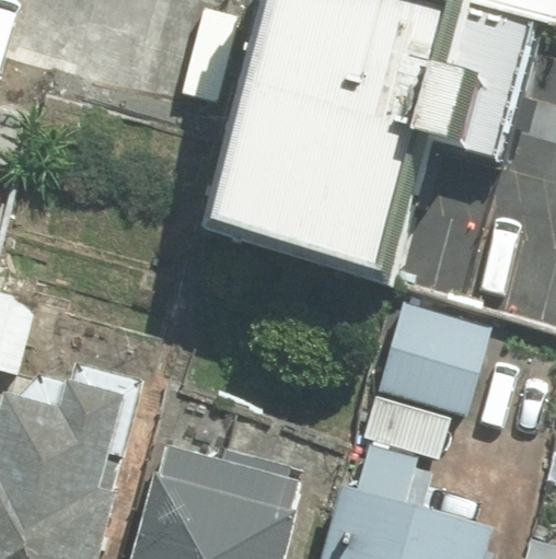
[(524,27),(428,0),(270,0),(206,222),(389,275),(424,152),(483,169),(524,27)]
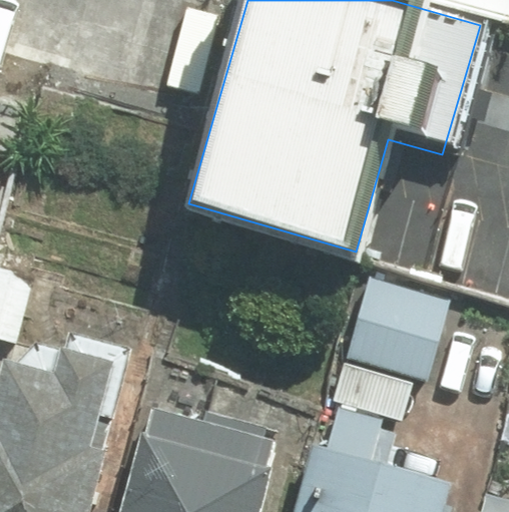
[(464,0),(508,12),(508,0),(464,0)]
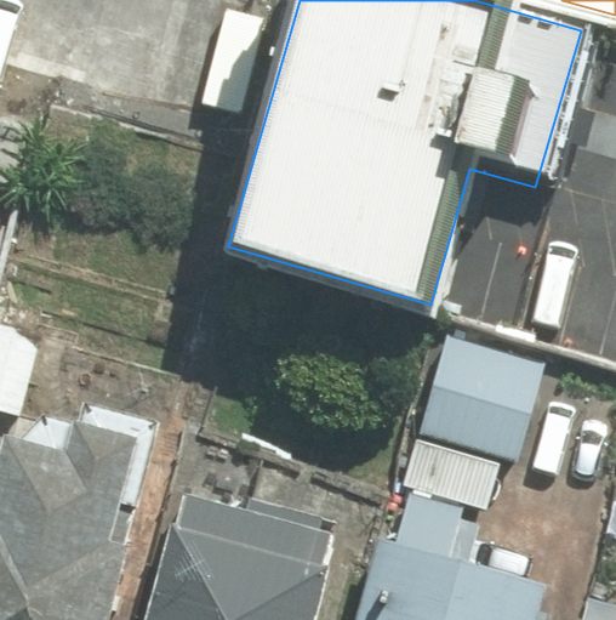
[(45,330),(0,318),(0,409),(22,415),(45,330)]
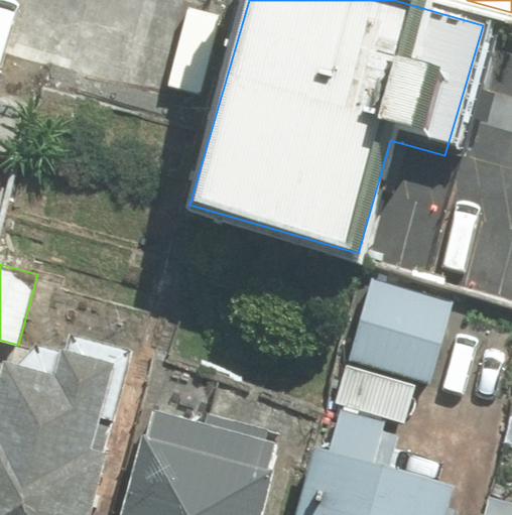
[(331,402),(342,405),(386,418),(418,427),(455,302),(366,277),(331,402)]
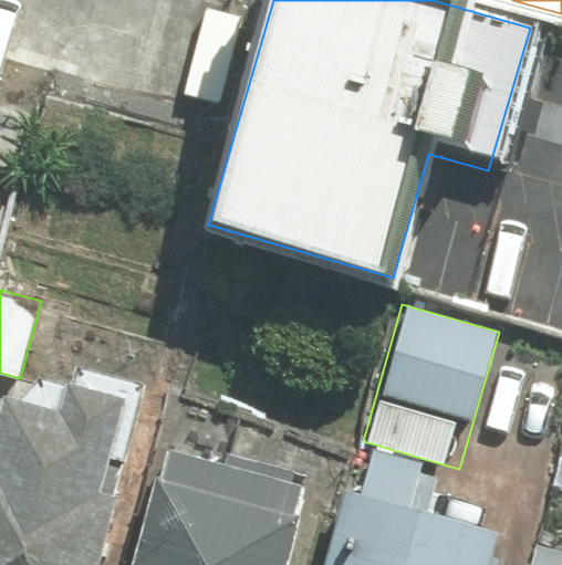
[(96,564),(143,403),(65,380),(60,401),(3,385),(0,396),(0,564),(96,564)]
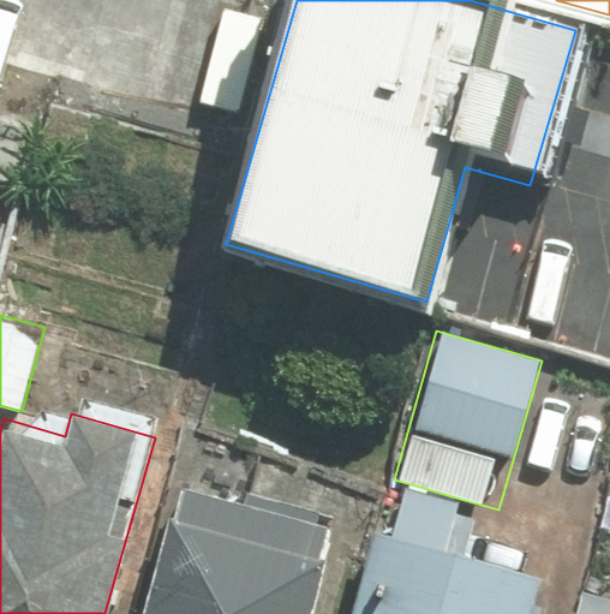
[(390,538),(374,534),(350,613),(534,613),(544,582),(444,553),(460,499),(407,483),(390,538)]
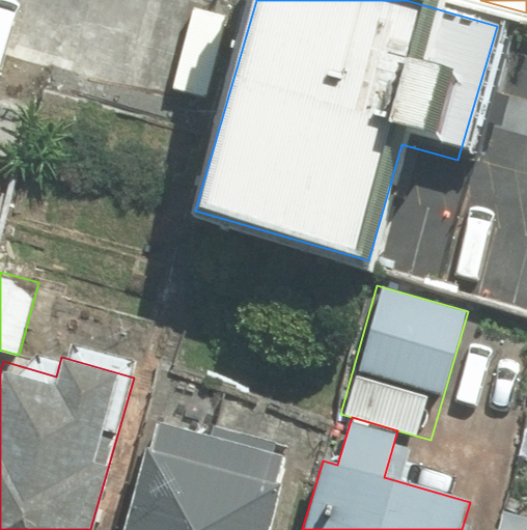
[(266,529),(287,457),(151,418),(118,529),(266,529)]
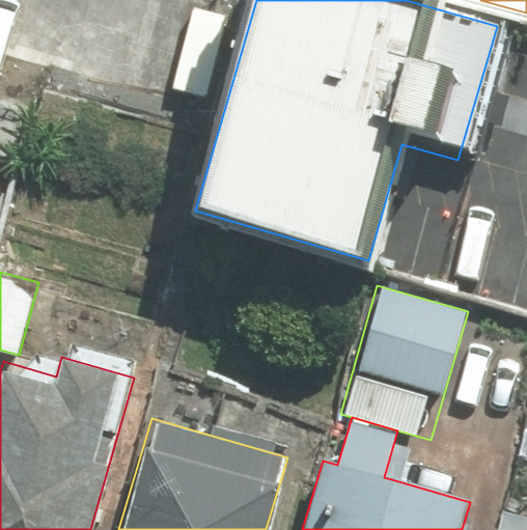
[(526,529),(526,525),(501,519),(497,529),(526,529)]
